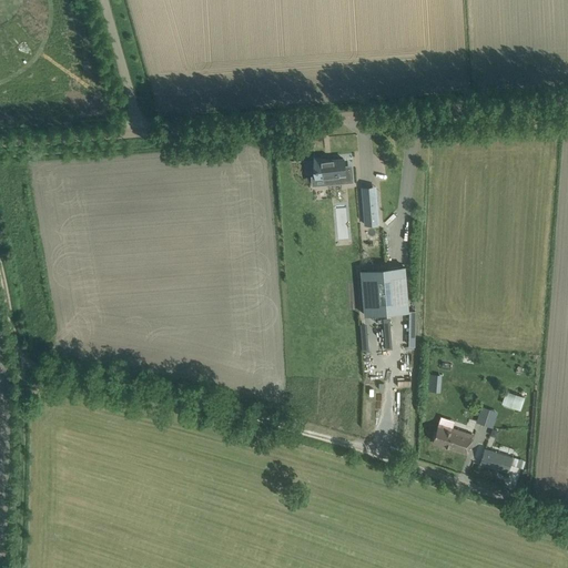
[(326,159),(314,160),(315,173),(316,178),(325,176),(326,182),(351,180),(350,168),(344,168),(344,165),(344,159),(326,160),(326,159)]
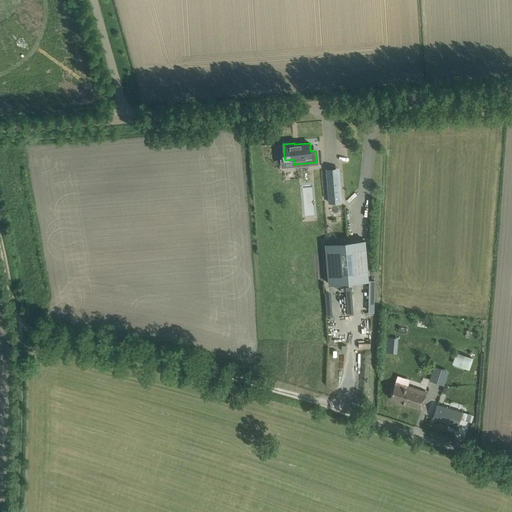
[(329,202),(341,202),(339,178),(327,179),(329,202)]
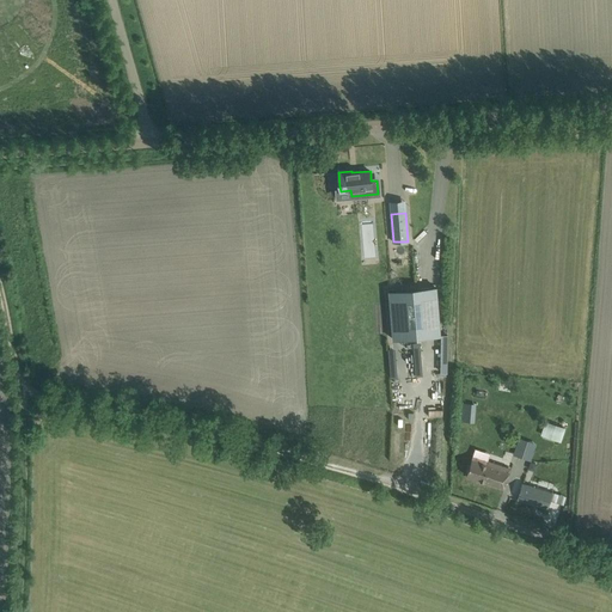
[(436,287),(389,292),(392,340),(440,335),(436,287)]
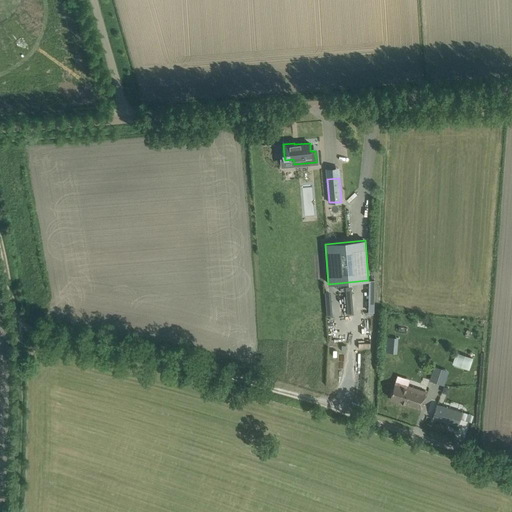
[(351,285),(345,286),(347,314),(353,313),(351,285)]
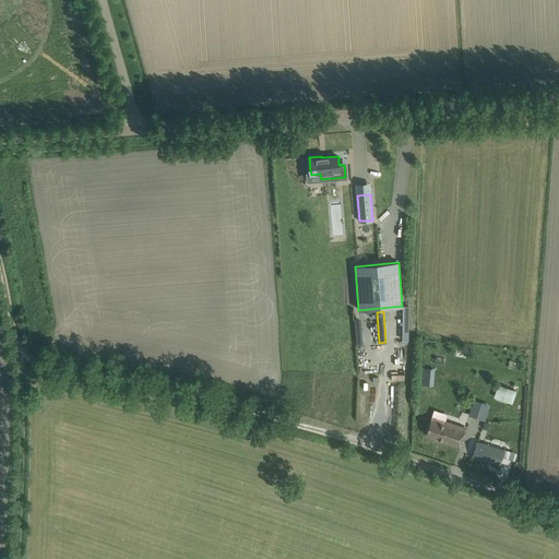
[(360,317),(354,318),(356,344),(363,343),(360,317)]
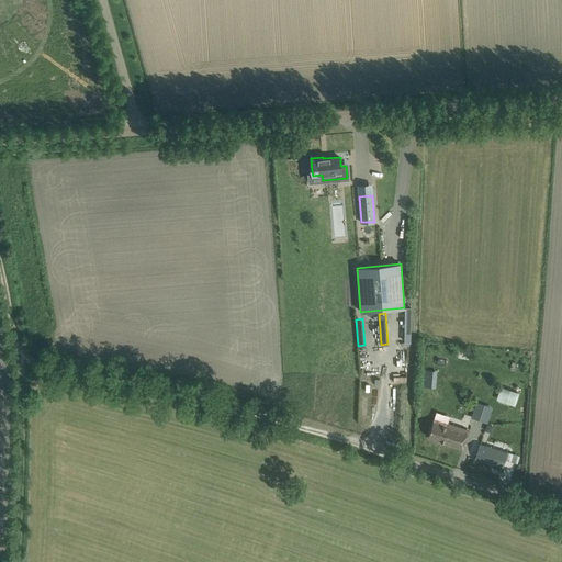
[(437,370),(425,369),(424,386),(436,388),(437,370)]
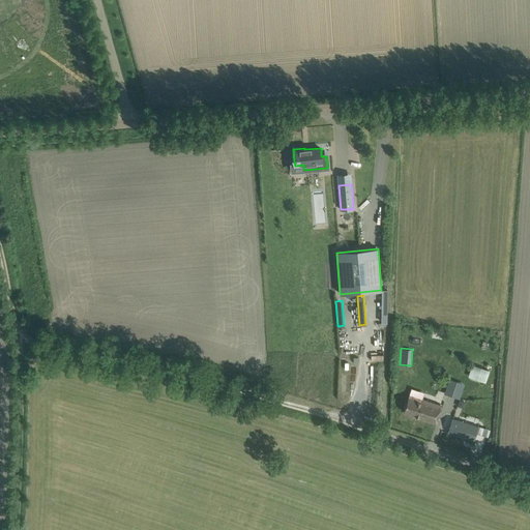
[(490,370),(472,364),(468,376),(486,382),(490,370)]
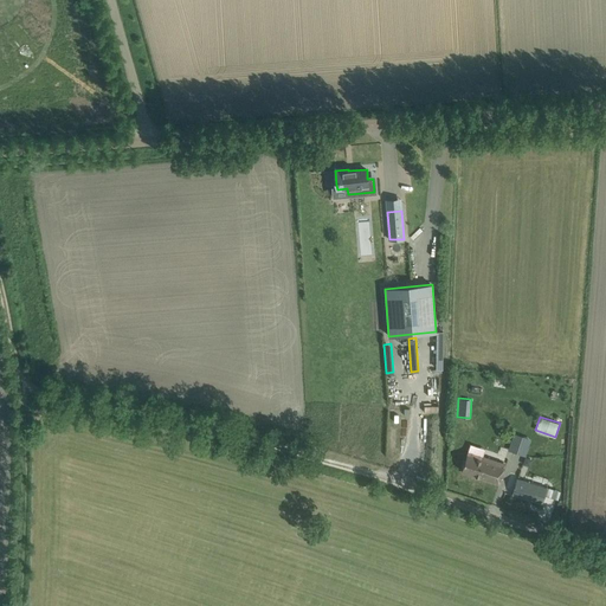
[(515,431),(508,450),(526,456),(532,437),(515,431)]
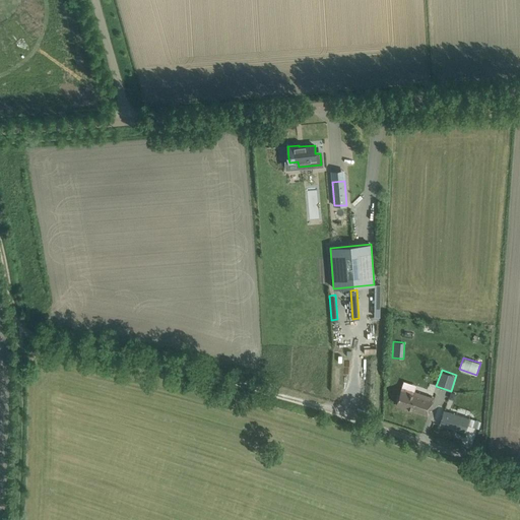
[(413,395),(400,391),(396,404),(428,414),(433,398),(414,392),(413,395)]
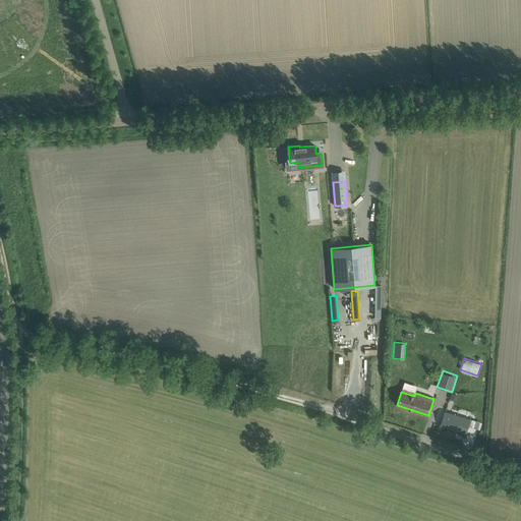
[(458,394),(452,392),(449,399),(456,401),(458,394)]
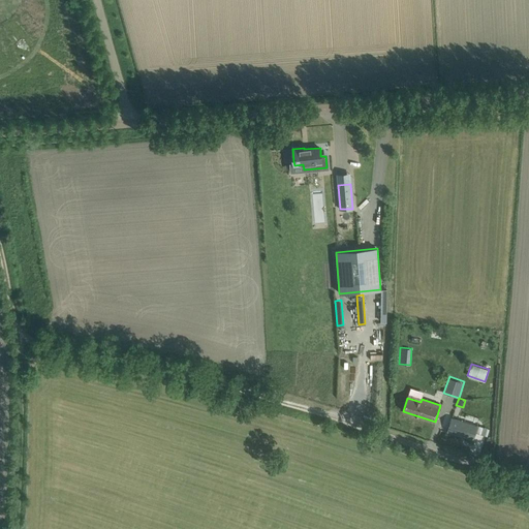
[(473,439),(477,427),(447,417),(441,439),(448,441),(450,433),(473,439)]
